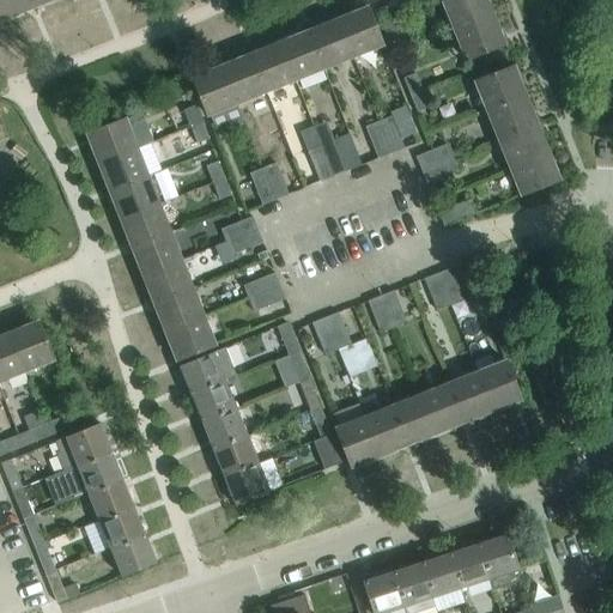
[(34,7),(30,0),(0,0),(0,5),(6,19),(6,17),(22,11),(22,12),(34,7)]
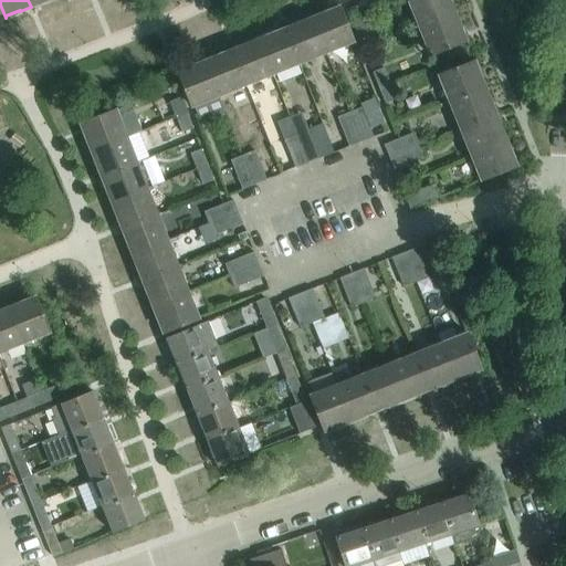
[(415,0),(408,2),(419,29),(453,16),(447,0),(415,0)]
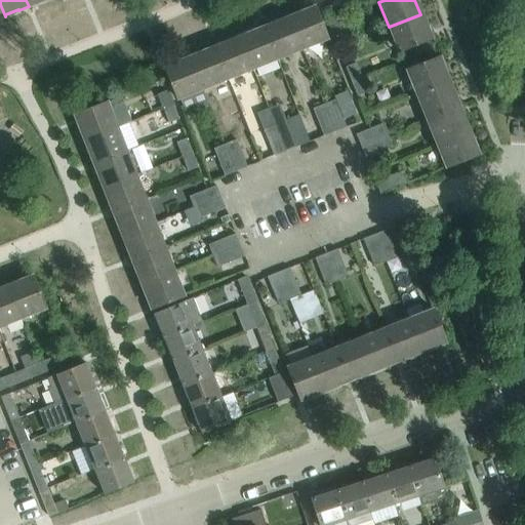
[(304,12),(289,17),(301,49),(327,39),(314,6),(304,10),(304,12)]
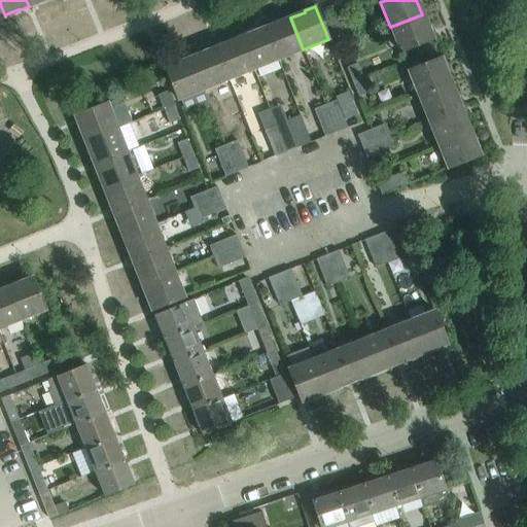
[(428,29),(422,14),(390,27),(400,51),(433,38),(429,28),(428,29)]
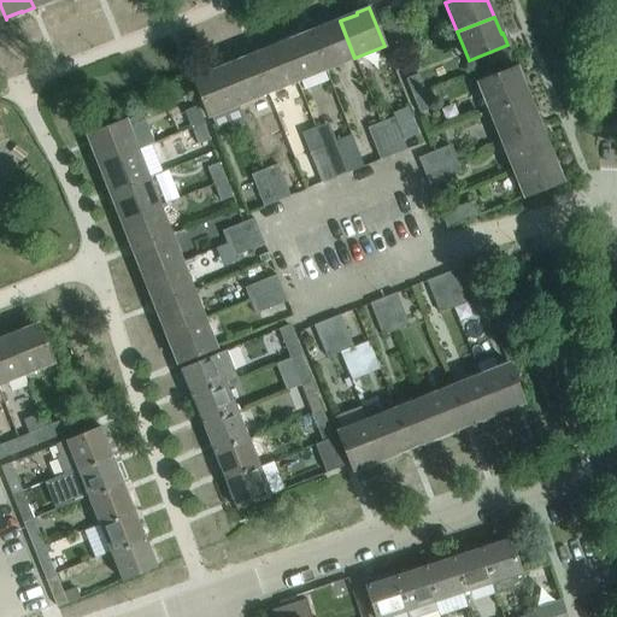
[(354,58),(340,21),(323,28),(322,27),(310,31),(327,70),(354,58)]
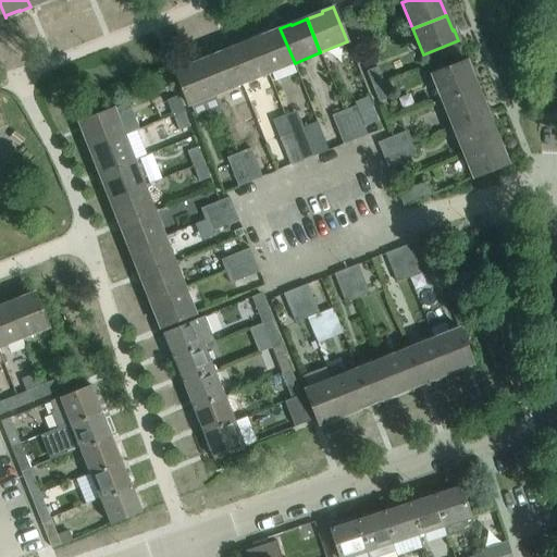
[(358,20),(347,25),(354,40),(364,36),(358,20)]
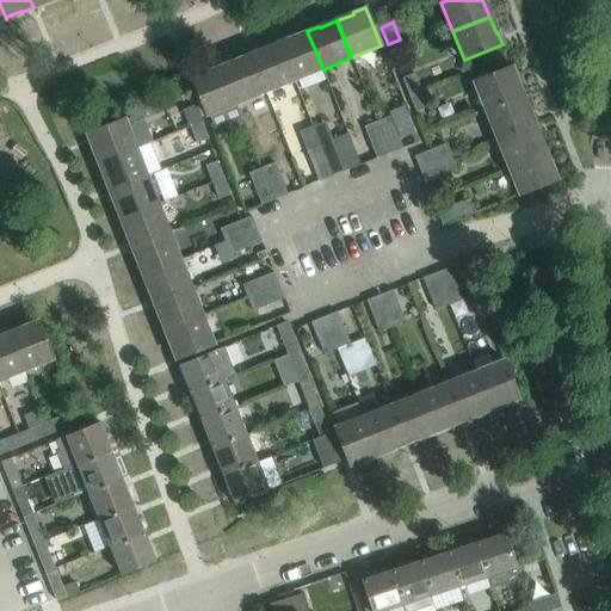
[(323,69),(307,31),(296,36),(296,37),(279,44),(294,81),(323,69)]
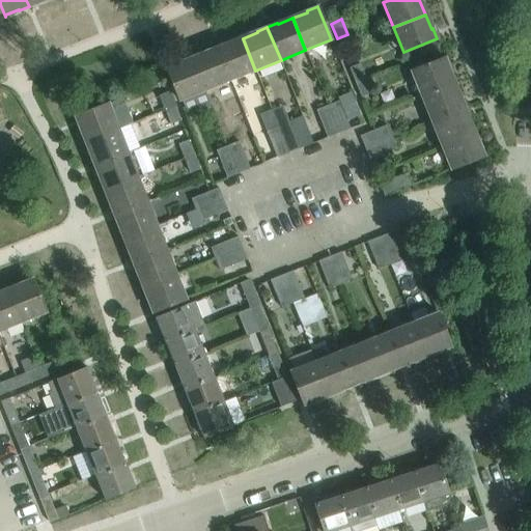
[(255,71),(243,38),(228,44),(227,43),(217,47),(230,80),(255,71)]
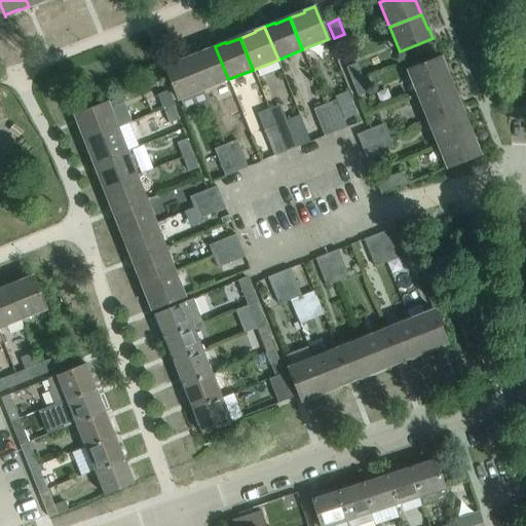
[(228,79),(215,46),(204,50),(205,51),(191,58),(203,89),(228,79)]
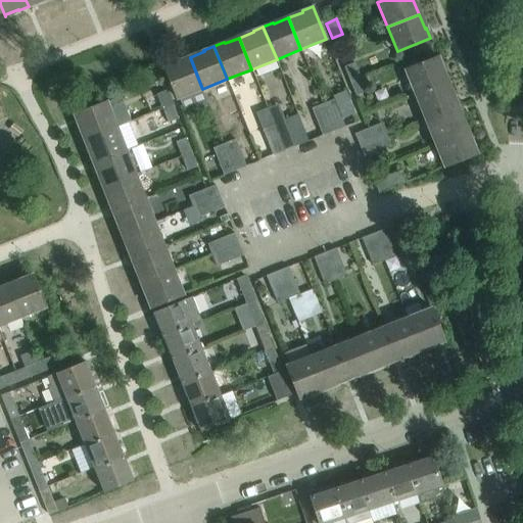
[(202,89),(190,57),(175,63),(175,62),(163,66),(177,99),(202,89)]
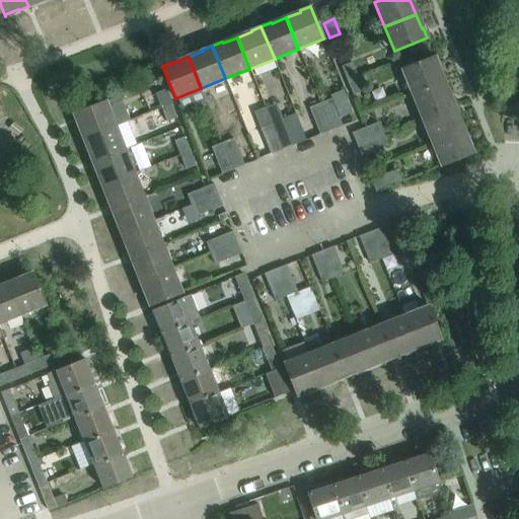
[(401,70),(412,93),(443,81),(438,67),(439,67),(435,57),(401,70)]
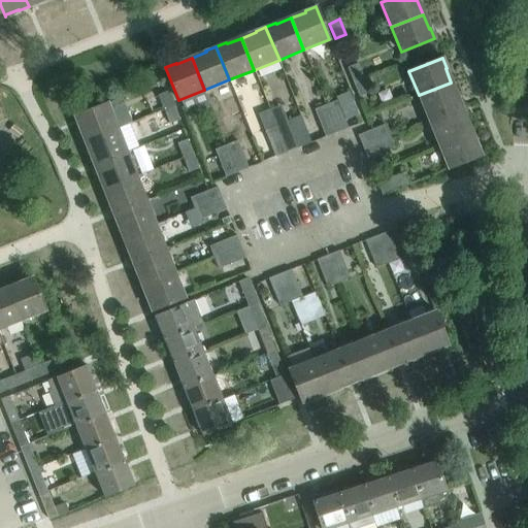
[(348,68),(353,81),(363,77),(358,63),(348,68)]
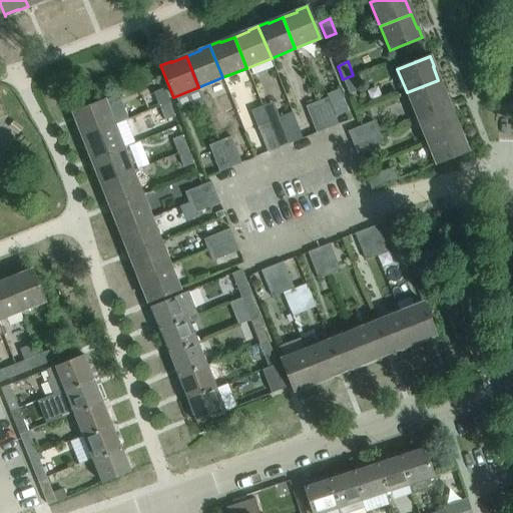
[(359,89),(353,75),(343,79),(349,93),(359,89)]
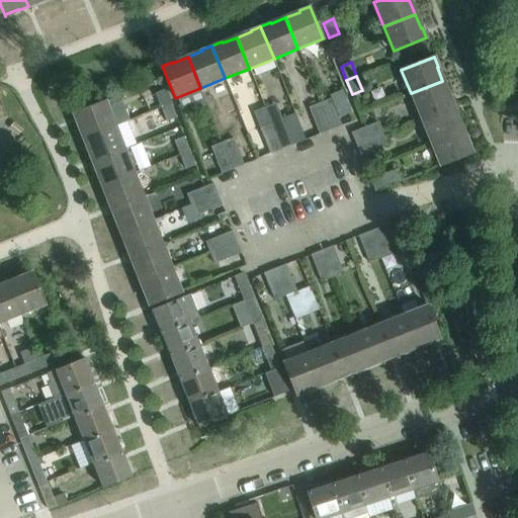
[(448,95),(442,81),(411,93),(420,117),(453,104),(449,94),(448,95)]
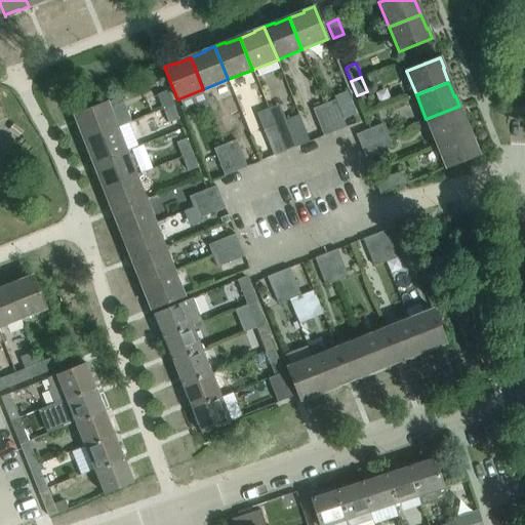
[(157,93),(162,108),(172,104),(167,89),(157,93)]
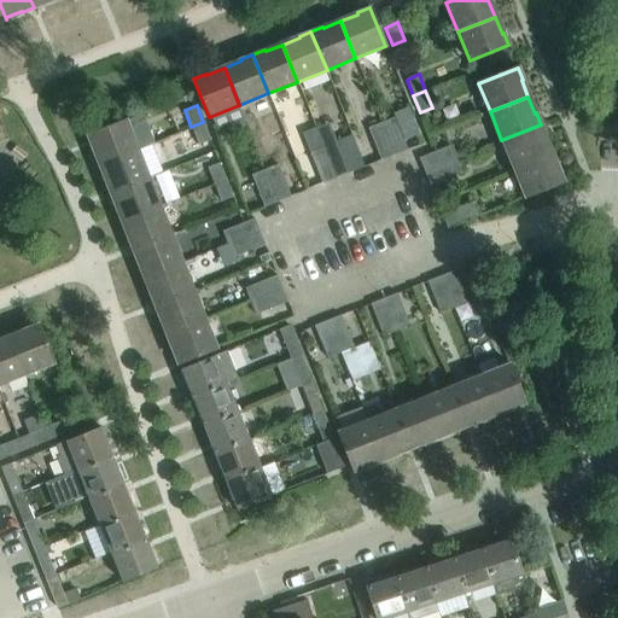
[(395,117),(382,123),(394,155),(407,150),(395,117)]
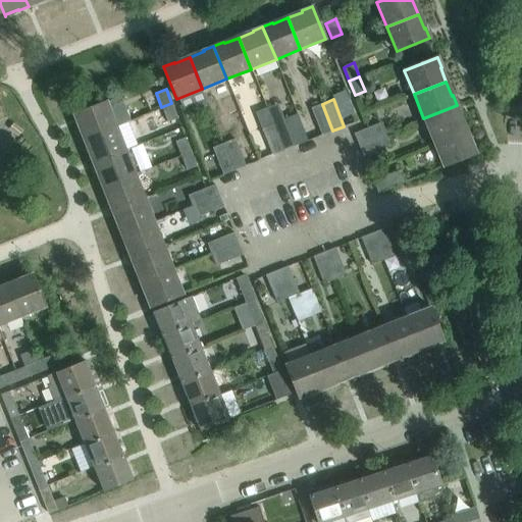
[(79,124),(85,139),(116,125),(107,102),(73,114),(77,125),(79,124)]
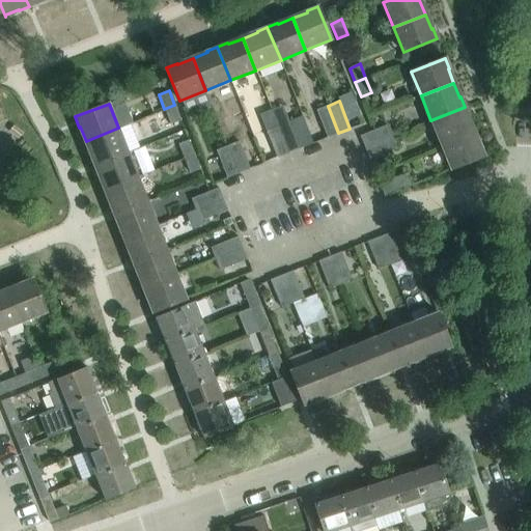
[(180,119),(174,105),(164,109),(170,123),(180,119)]
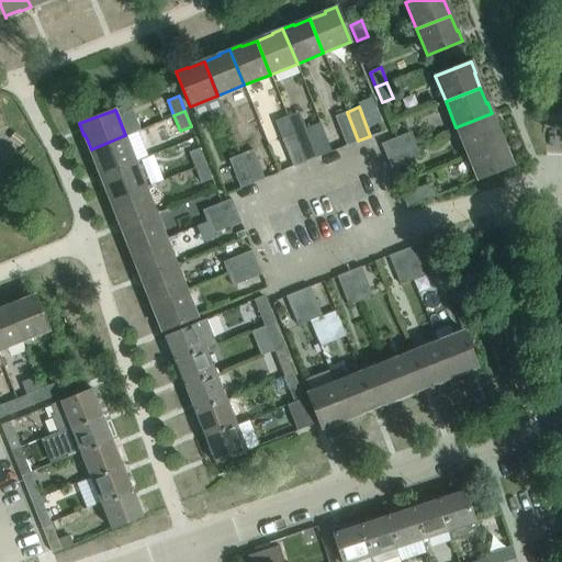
[(358,141),(347,112),(335,116),(346,146),(358,141)]
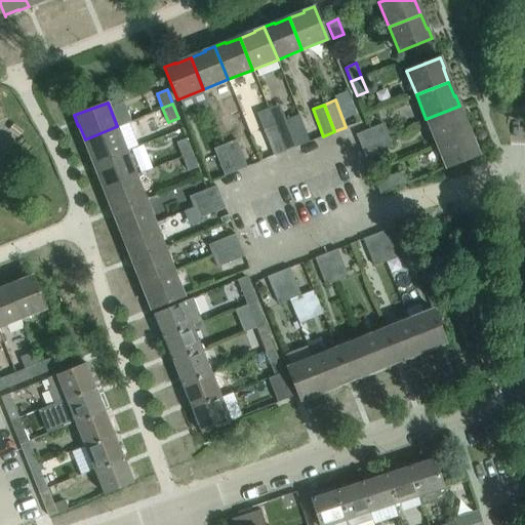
[(463,116),(459,106),(426,119),(436,143),(468,130),(462,116),(463,116)]
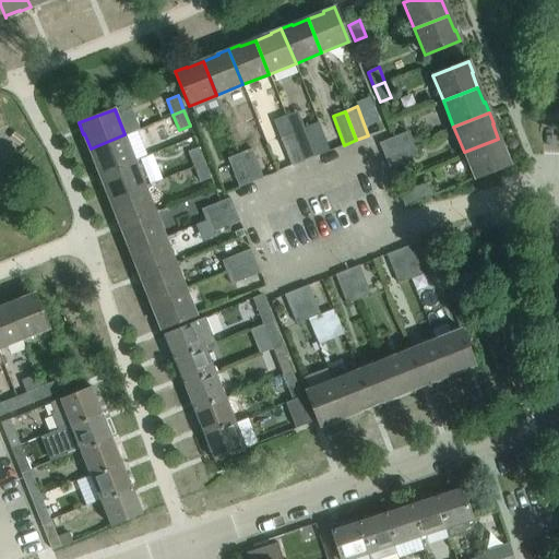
[(304,128),(292,132),(304,162),(316,157),(304,128)]
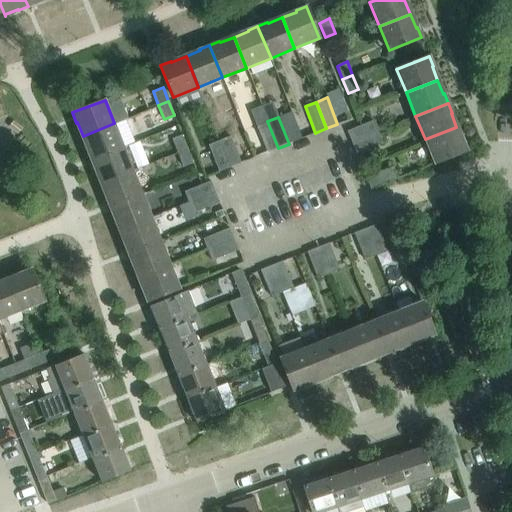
[(2,128),(15,138),(22,129),(9,118),(2,128)]
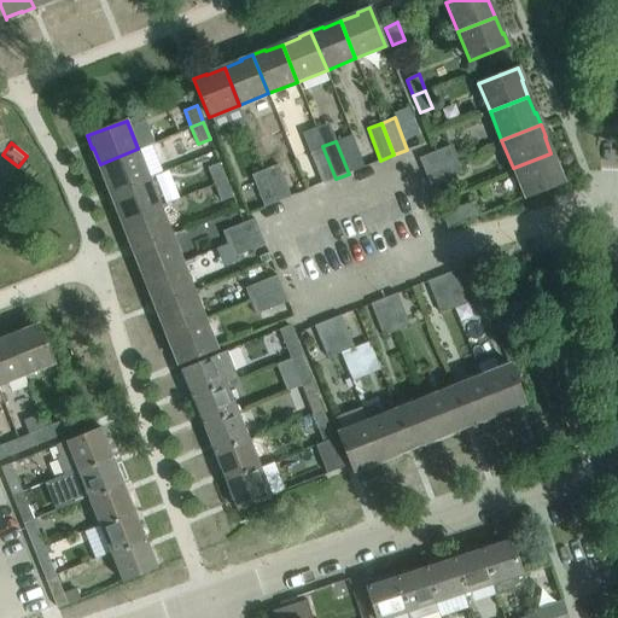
[(419,158),(424,172),(456,158),(450,145),(419,158)]
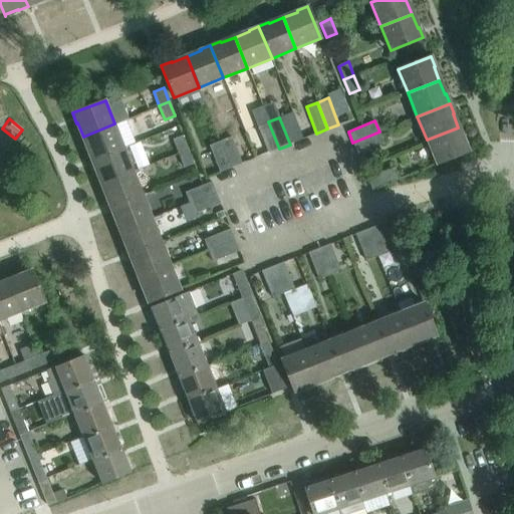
[(279,149),(268,121),(257,126),(268,153),(279,149)]
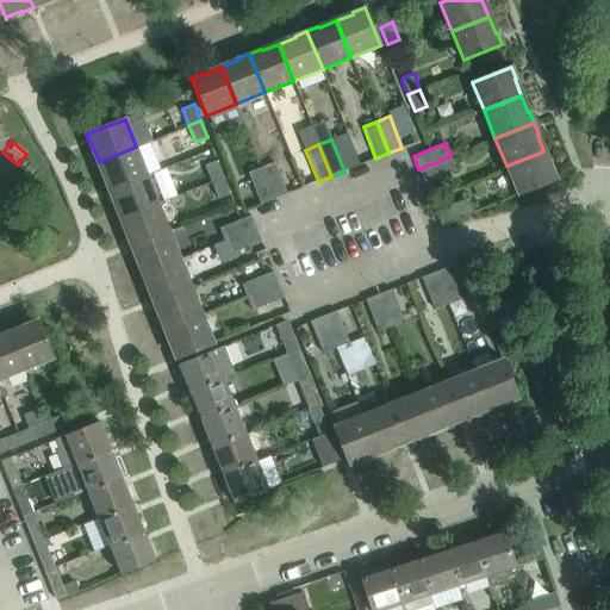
[(147,175),(136,147),(99,162),(105,179),(104,179),(109,191),(147,175)]
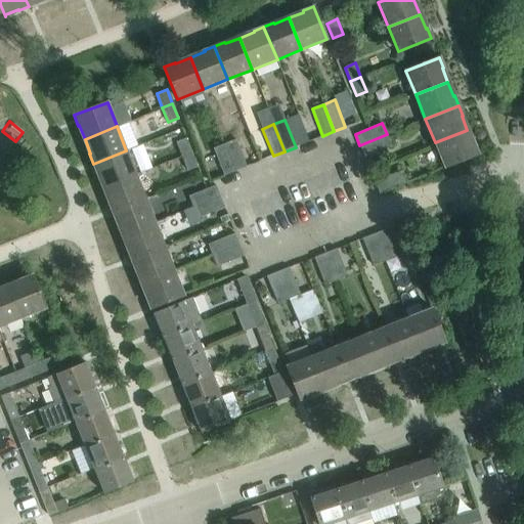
[(473,144),(467,130),(435,142),(444,167),(478,154),(474,143),(473,144)]
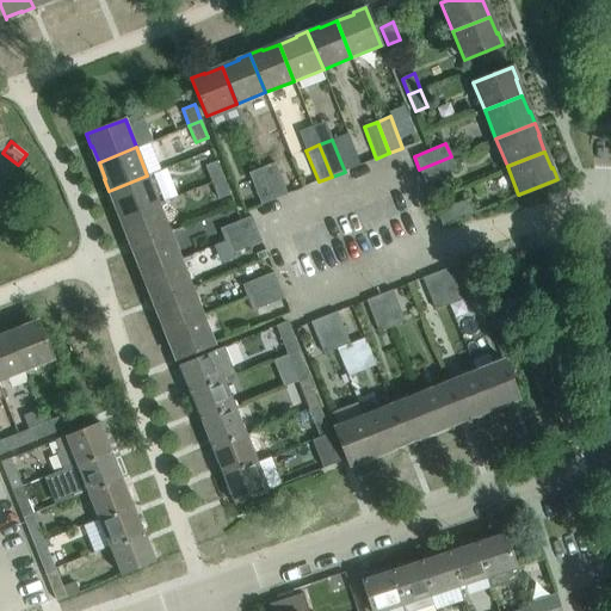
[(456,170),(451,156),(419,170),(425,183),(456,170)]
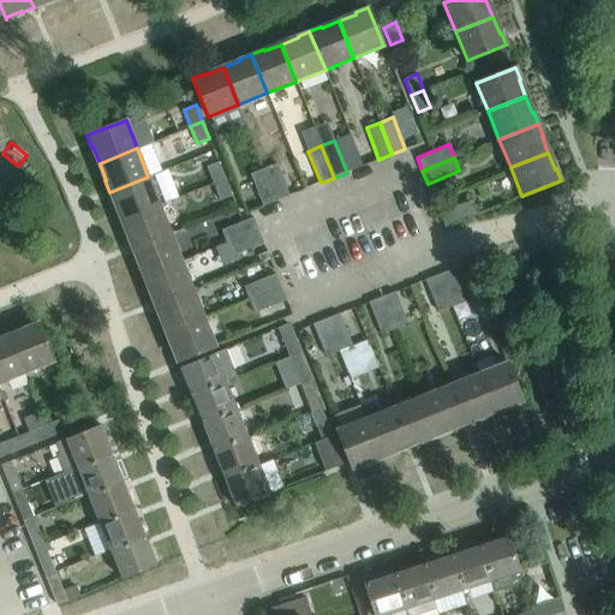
[(206,166),(213,184),(225,179),(219,161),(206,166)]
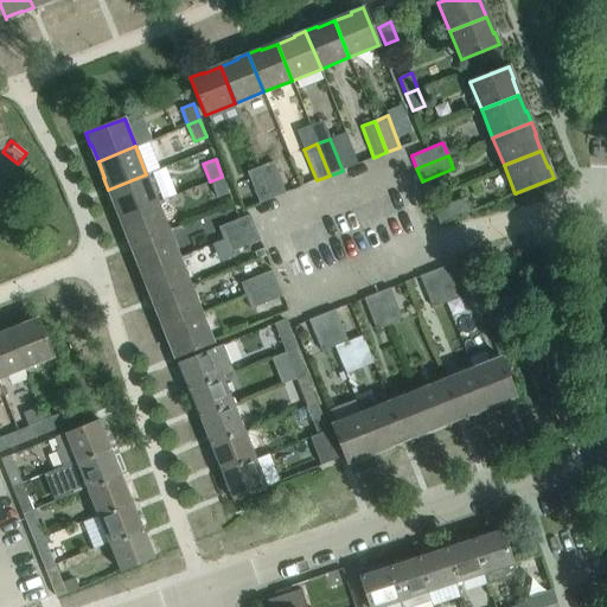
[(273,161),(260,167),(273,198),(286,193),(273,161)]
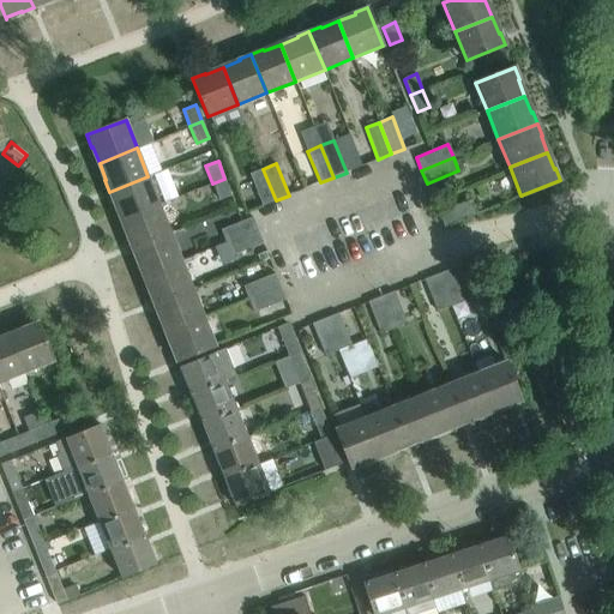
[(276,200),(263,169),(250,174),(263,206),(276,200)]
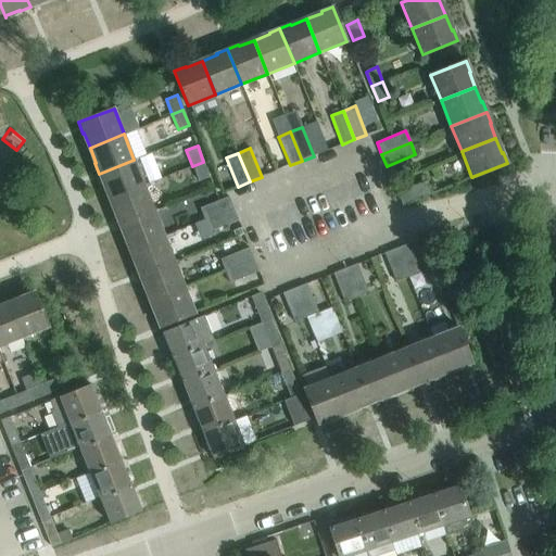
[(144,185),(134,160),(99,174),(103,184),(104,184),(110,199),(144,185)]
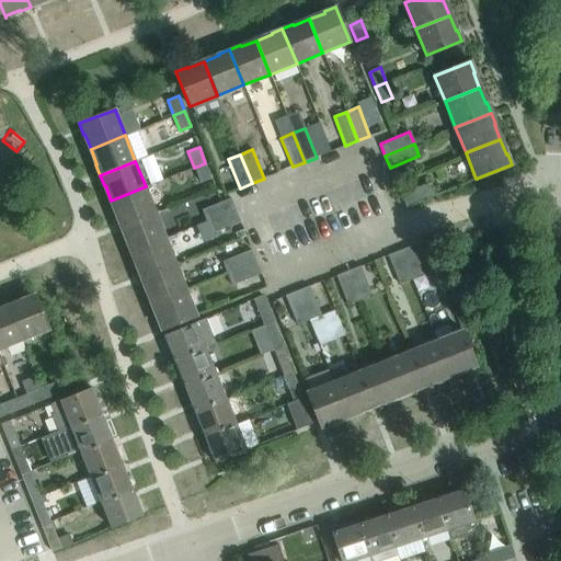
[(212,179),(205,163),(194,168),(201,183),(212,179)]
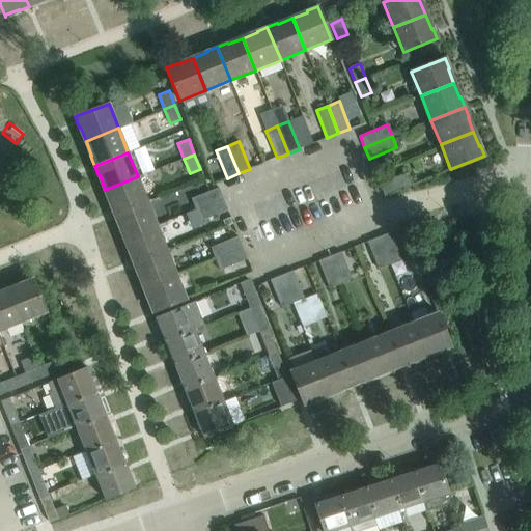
[(380,185),(384,194),(411,184),(407,173),(380,185)]
